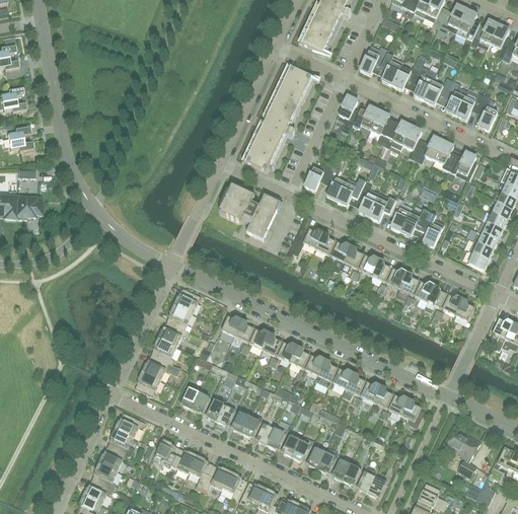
[(320,0),(319,3),(316,1),(315,4),(298,41),(322,52),(347,0),(320,0)]
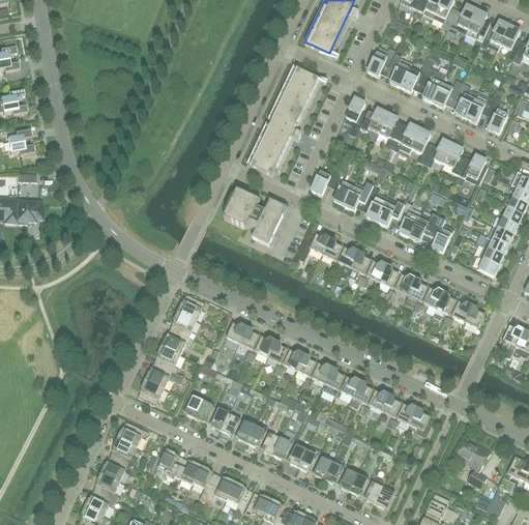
[(416,8),(419,0),(400,0),(409,5),(416,8)]
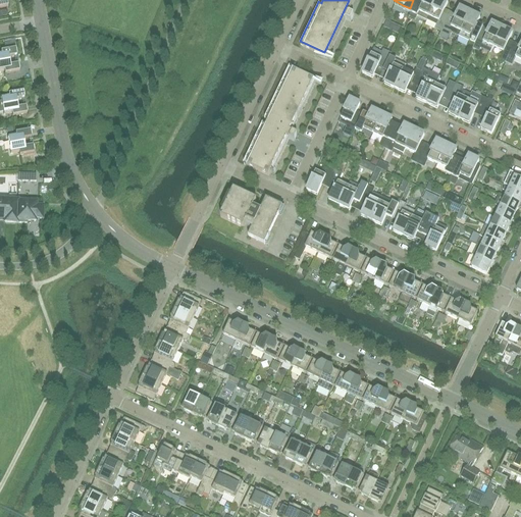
[(426,15),(433,0),(413,0),(410,8),(416,11),(426,15)]
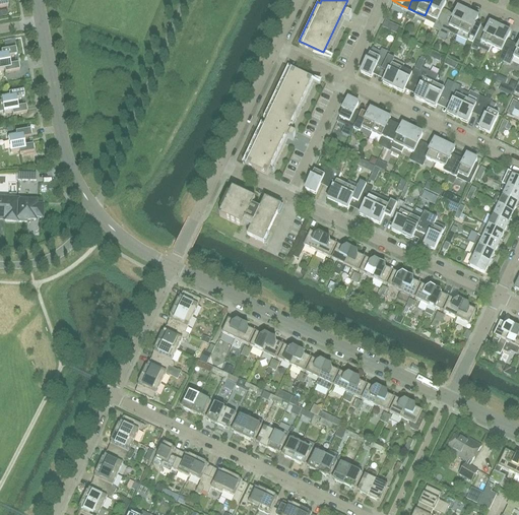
[(439,27),(448,7),(442,4),(444,0),(432,0),(425,15),(434,20),(432,24),(439,27)]
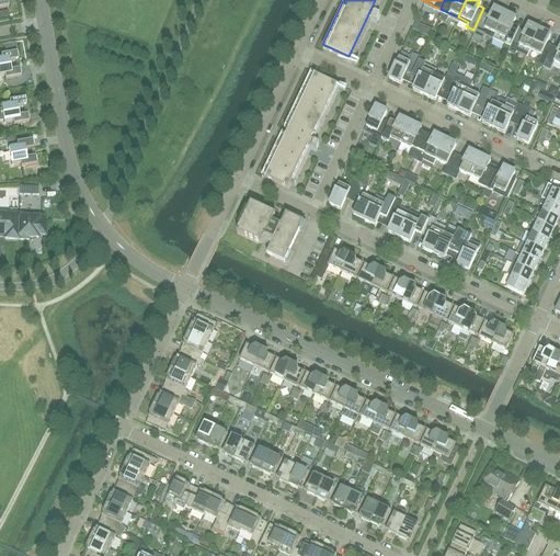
[(230,4),(232,12),(242,9),(240,1),(230,4)]
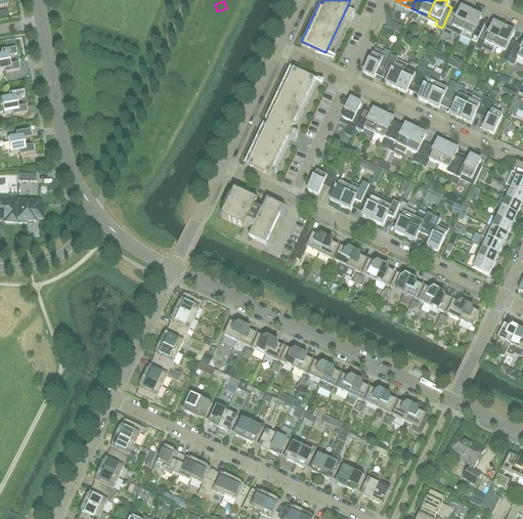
[(460,32),(471,8),(461,3),(458,10),(451,7),(442,28),(439,32),(447,36),(451,28),(460,32)]
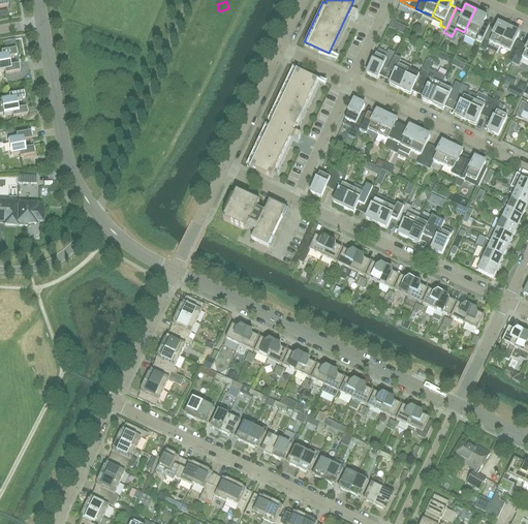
[(488,23),(483,20),(486,13),(475,8),(464,32),(474,37),(474,36),(480,39),(488,23)]
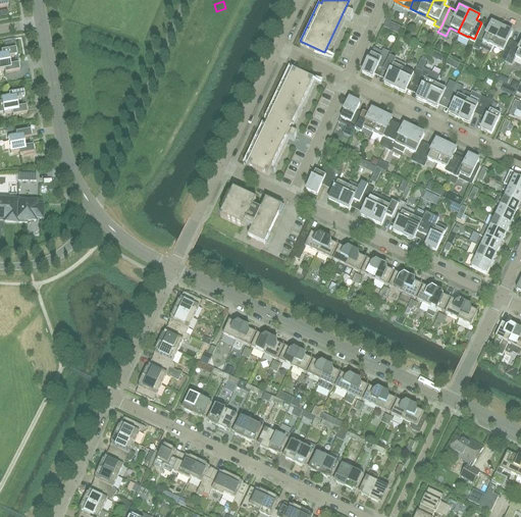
[(492,42),(502,23),(490,18),(487,26),(481,22),(474,39),(472,44),(478,47),(479,44),(488,48),(491,42),(492,42)]
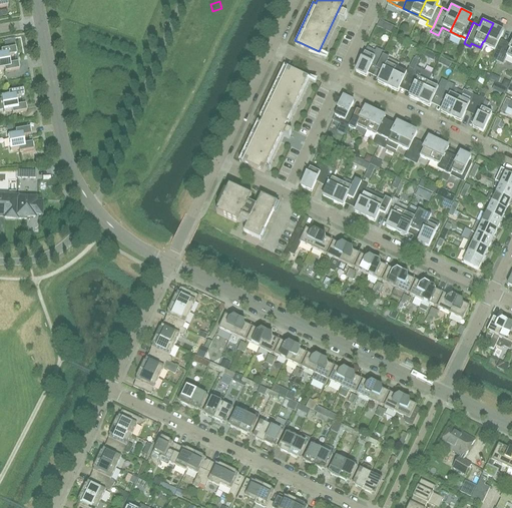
[(496,57),(505,37),(499,34),(503,28),(493,23),(484,41),(493,46),(490,54),(496,57)]
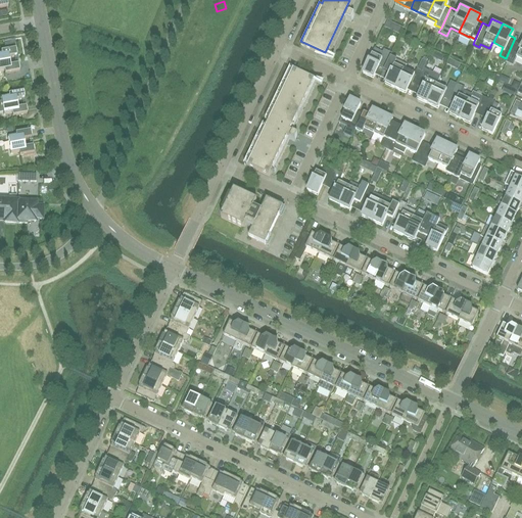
[(13,36),(3,37),(4,44),(14,42),(13,36)]
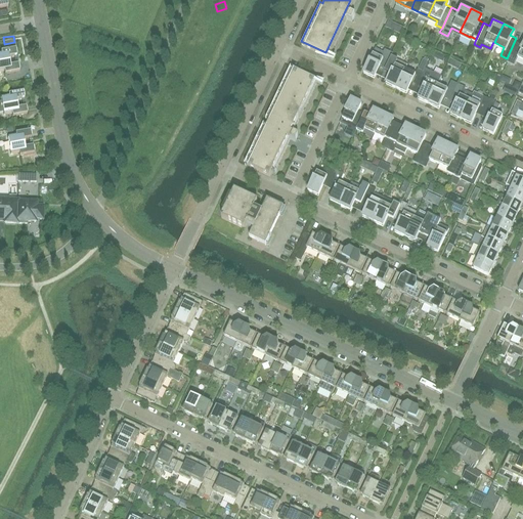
[(522,55),(522,38),(522,41),(516,38),(507,58),(513,61),(517,53),(522,55)]
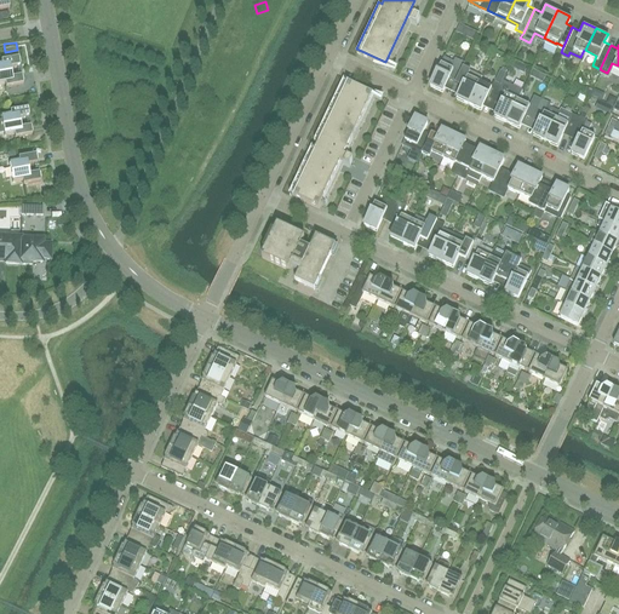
[(10,73),(7,63),(18,61),(17,52),(0,56),(0,59),(0,79),(4,79),(5,82),(22,79),(21,70),(10,73)]
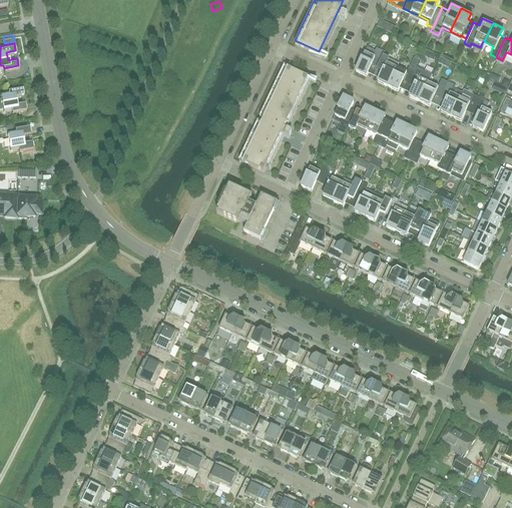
[(376,65),(382,51),(384,48),(378,45),(376,47),(367,43),(355,67),(365,72),(370,62),(376,65)]
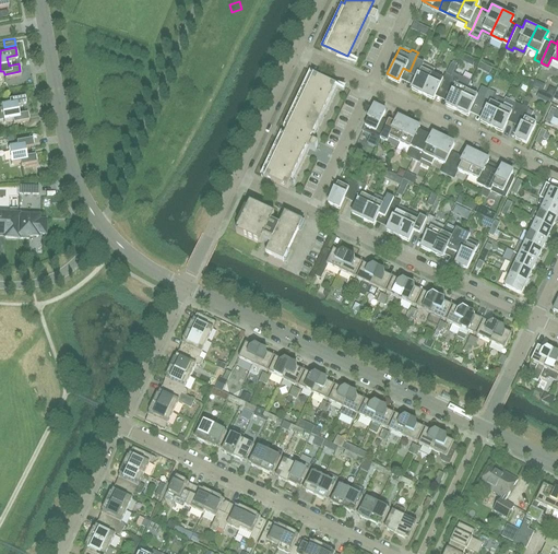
[(422,90),(431,69),(420,65),(424,59),(416,56),(410,71),(416,73),(411,84),(422,90)]
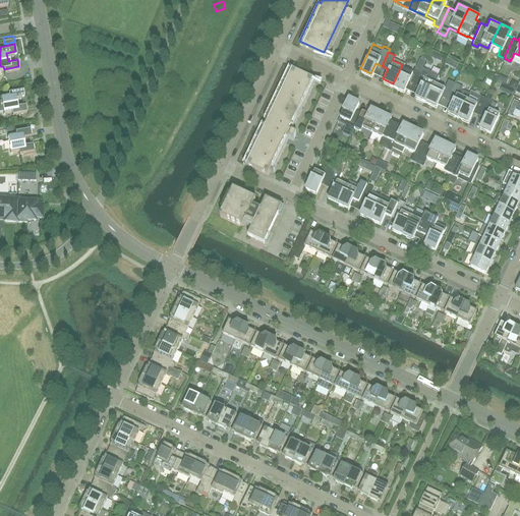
[(421,64),(425,57),(419,55),(414,65),(420,67),(421,64)]
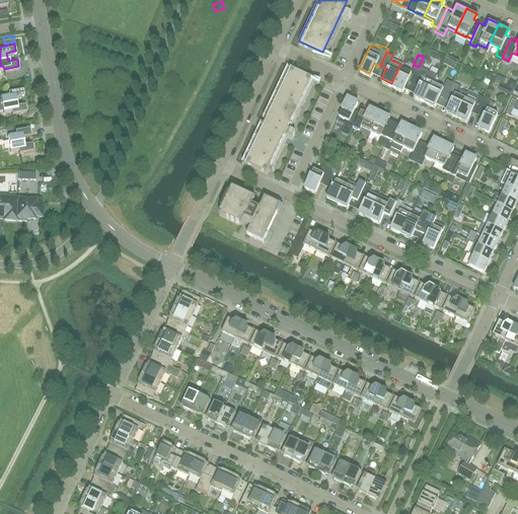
[(287,126),(298,102),(311,75),(287,64),(241,159),(266,170),(284,133),(287,126)]
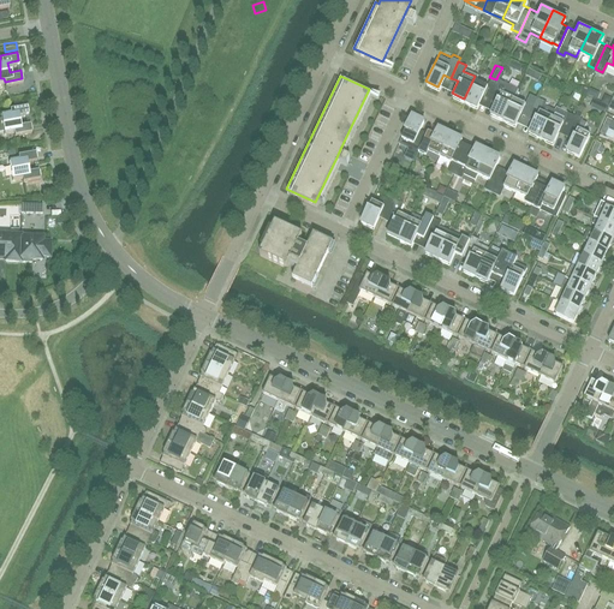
[(489,96),(496,79),(489,77),(489,76),(486,82),(475,76),(464,99),(476,105),(482,93),(489,96)]
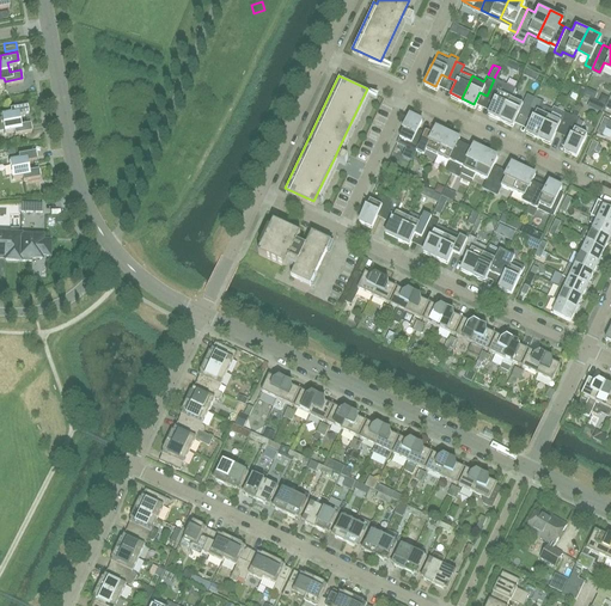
[(500,116),(509,93),(514,84),(495,75),(494,79),(487,96),(493,98),(488,110),(500,116)]
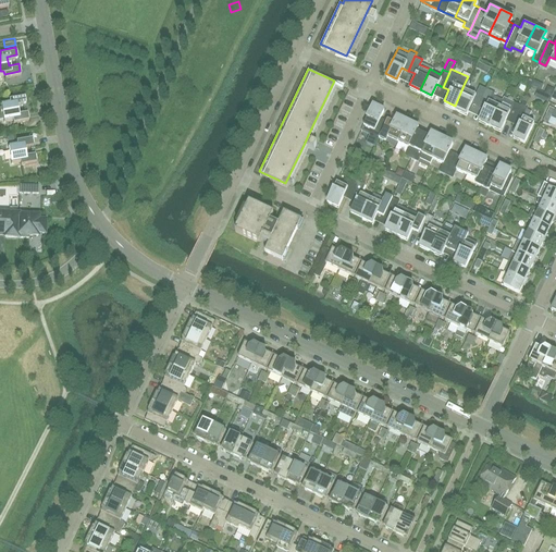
[(477,103),(485,85),(479,82),(474,90),(464,85),(455,106),(466,111),(470,100),(477,103)]
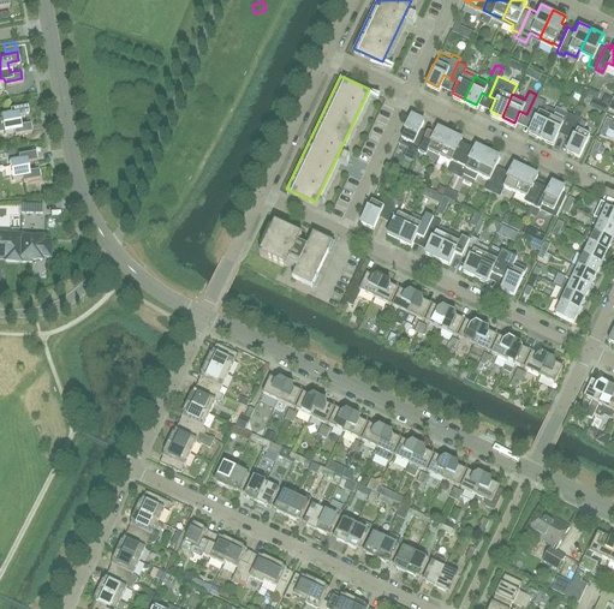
[(540,135),(550,112),(552,109),(554,106),(543,101),(546,97),(536,94),(526,114),(534,117),(528,129),(540,135)]
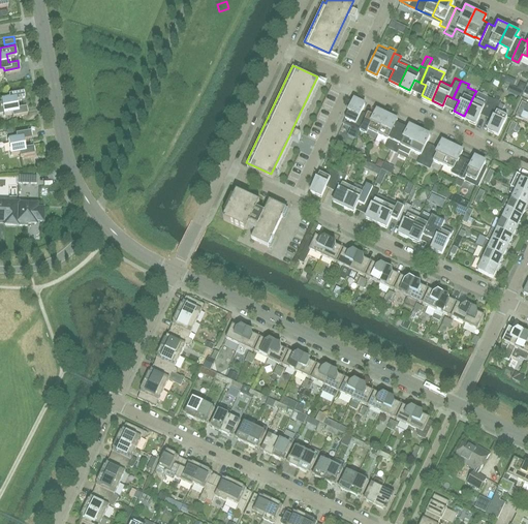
[(516,85),(513,91),(519,94),(522,87),(516,85)]
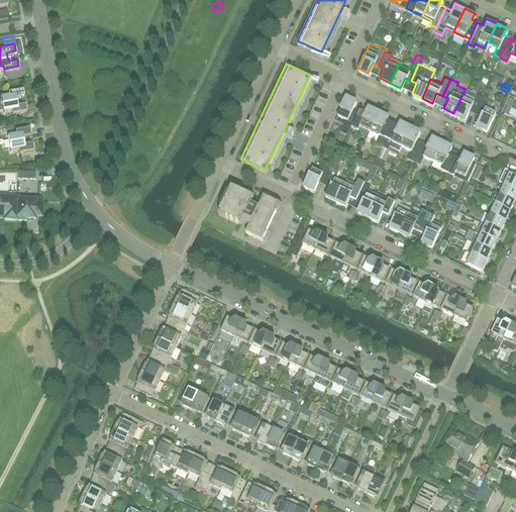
[(15,102),(14,94),(23,93),(21,86),(7,88),(8,91),(0,93),(0,95),(0,106),(2,106),(2,109),(10,107),(11,110),(25,108),(24,101),(15,102)]
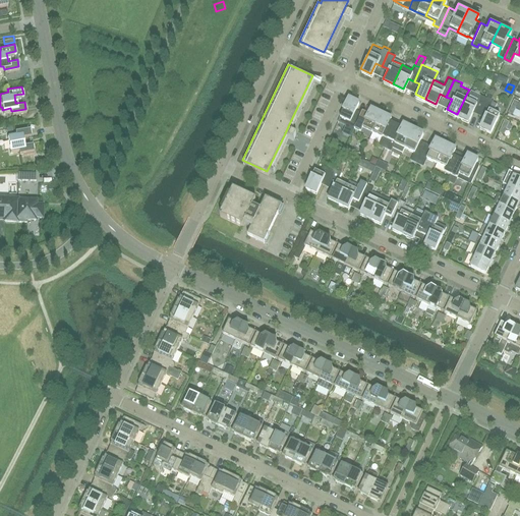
[(472,109),(478,112),(486,95),(470,87),(469,90),(467,93),(466,95),(457,114),(467,119),(472,109)]
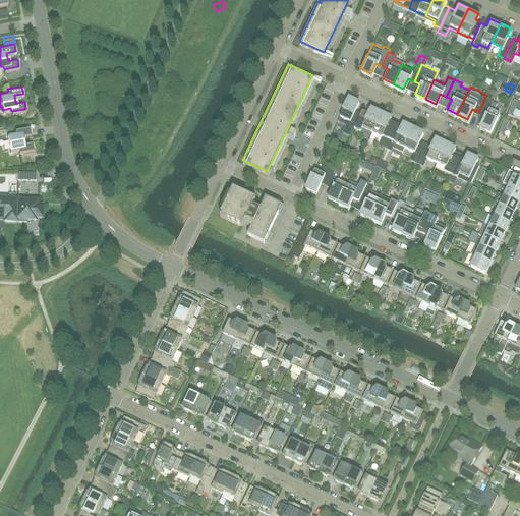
[(360,111),(361,109),(355,106),(358,99),(348,95),(337,118),(345,121),(341,128),(350,132),(353,125),(360,111)]
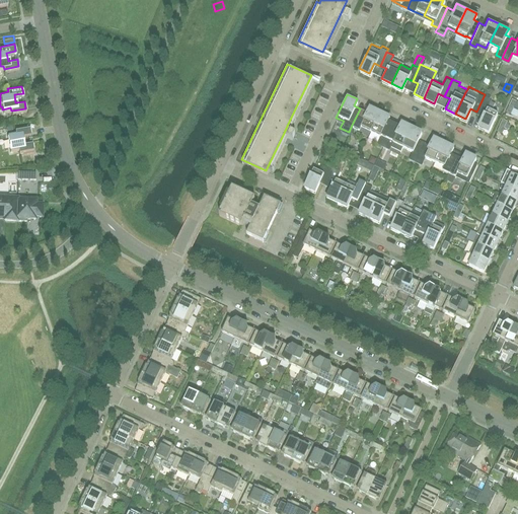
[(485,94),(476,112),(483,114),(477,124),(488,129),(497,109),(491,106),(494,99),(491,98),(491,97),(489,95),(485,94)]
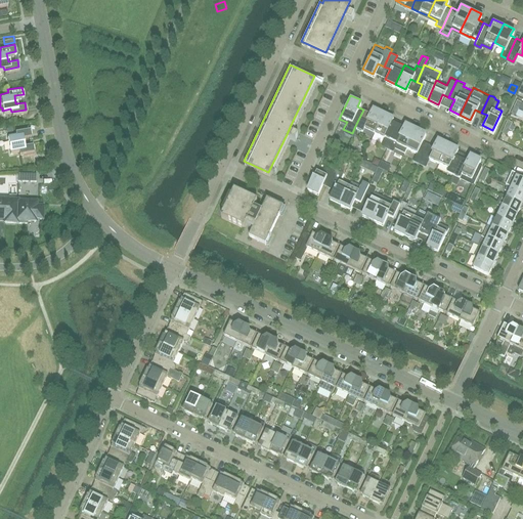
[(373,105),(369,111),(363,109),(363,110),(362,112),(355,126),(362,129),(363,125),(374,129),(383,111),(373,105)]
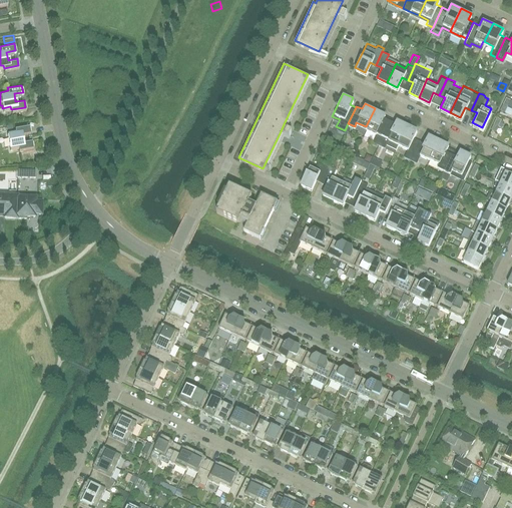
[(378,141),(387,122),(382,119),(385,112),(375,108),(366,126),(375,131),(372,138),(378,141)]
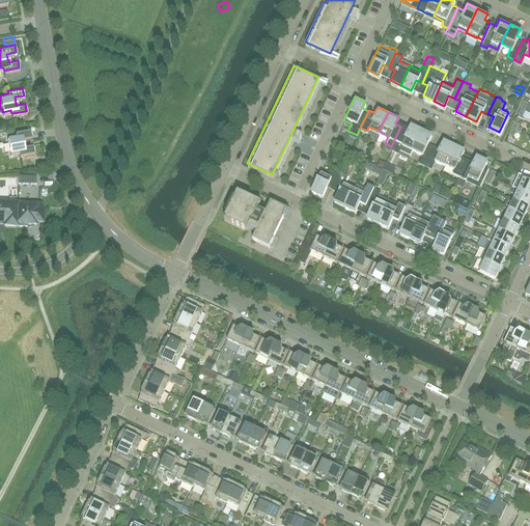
[(412,146),(420,128),(410,122),(407,130),(400,127),(391,146),(397,149),(401,142),(412,146)]
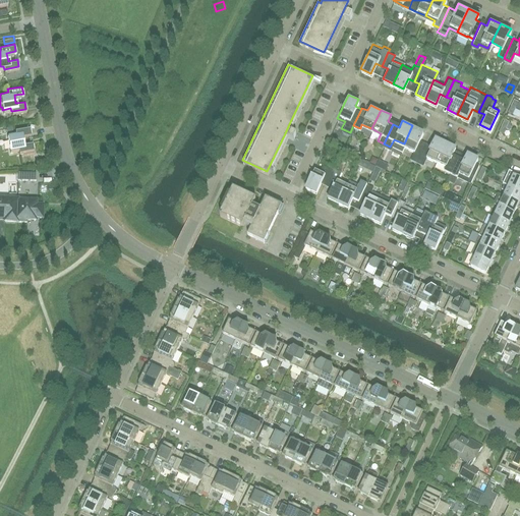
[(22,142),(21,134),(31,132),(29,125),(14,128),(14,131),(6,132),(9,149),(17,148),(18,151),(33,148),(32,140),(22,142)]
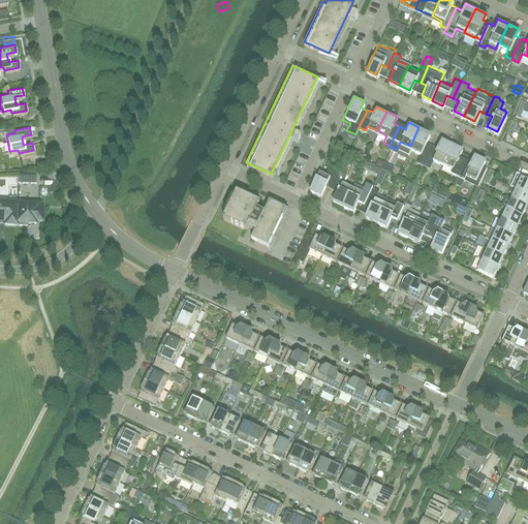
[(423,161),(432,142),(426,139),(429,131),(418,127),(410,146),(420,151),(415,158),(423,161)]
